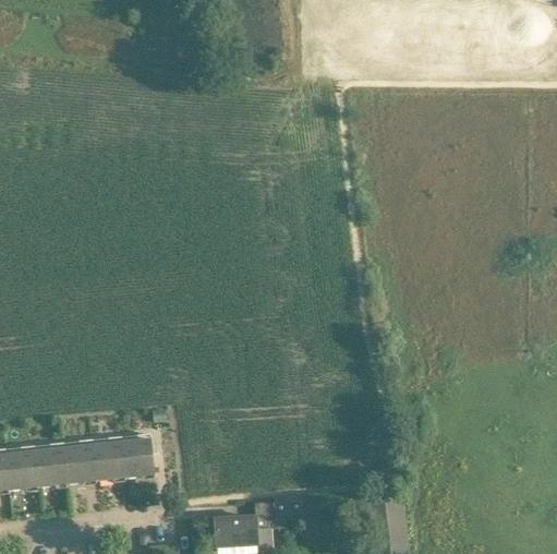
[(166,419),(165,408),(152,410),(153,420),(166,419)]
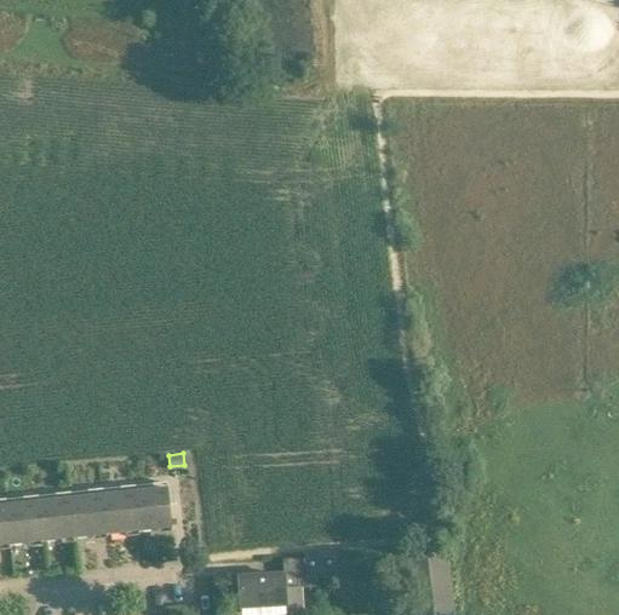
[(0,540),(7,540),(9,542),(29,541),(28,538),(40,536),(40,540),(61,538),(61,534),(73,533),(73,536),(93,534),(93,530),(104,529),(105,533),(126,530),(125,528),(137,526),(138,529),(158,527),(158,524),(170,523),(170,527),(172,526),(168,500),(167,481),(0,496),(0,540)]
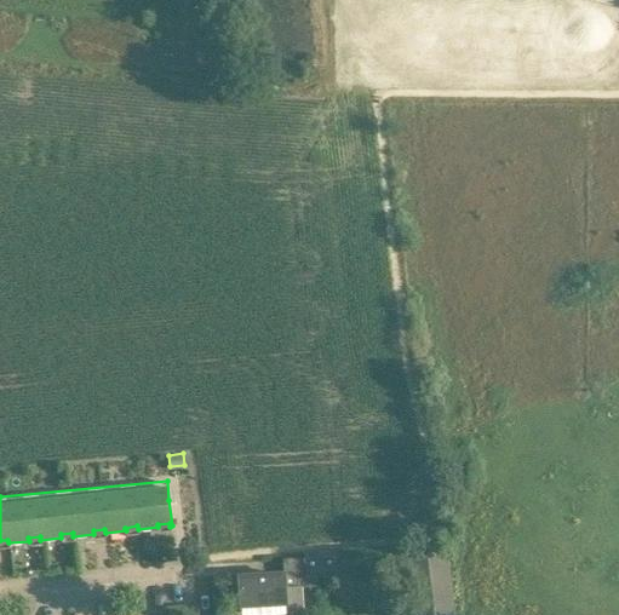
[(337,550),(305,551),(307,574),(338,572),(337,550)]
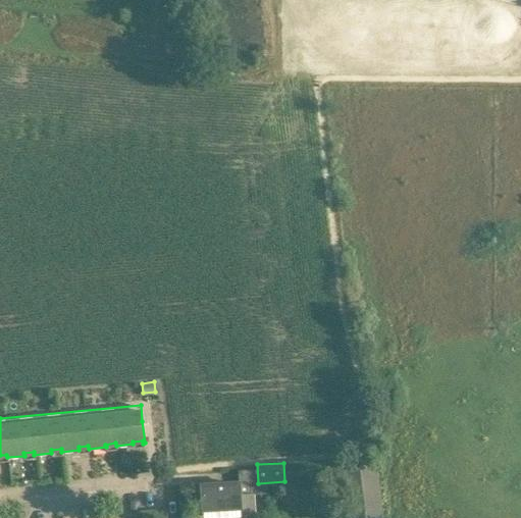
[(202,512),(240,509),(240,513),(252,513),(250,481),(200,484),(202,512)]
